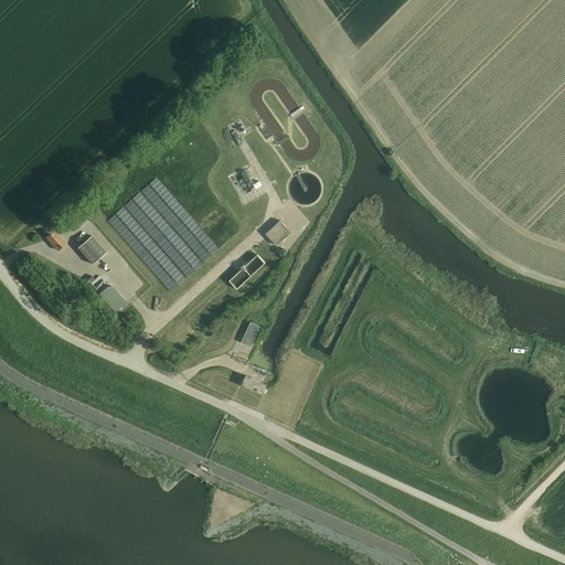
[(245,118),(240,120),(244,131),(251,129),(245,118)]
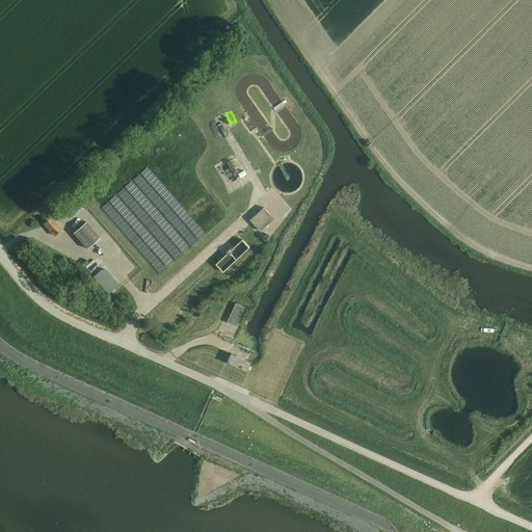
[(247,166),(253,163),(246,152),(241,155),(247,166)]
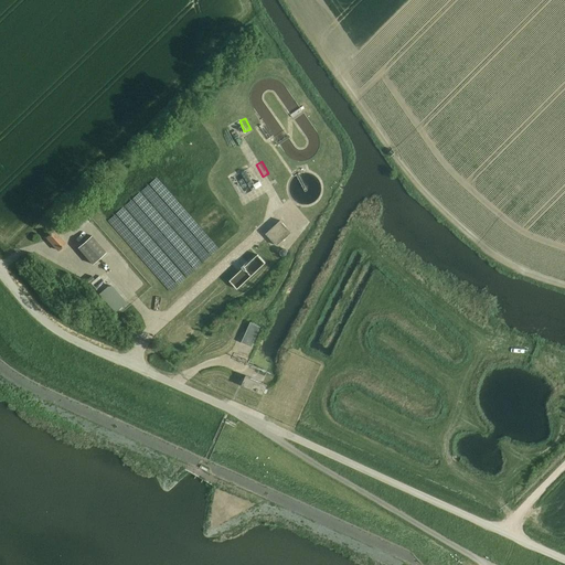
[(242,177),(255,200),(270,191),(266,183),(256,189),(247,173),(242,177)]
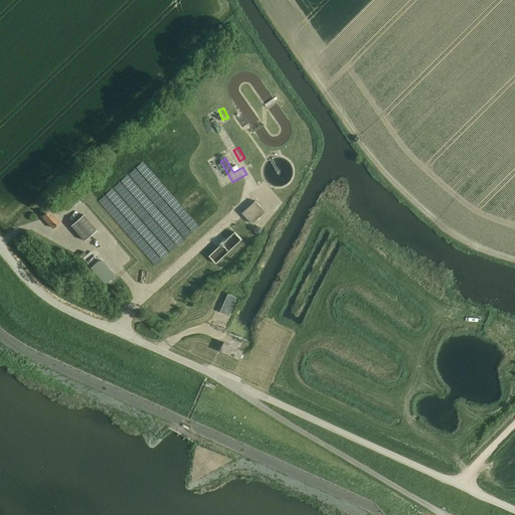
[(77,197),(73,192),(54,209),(58,214),(77,197)]
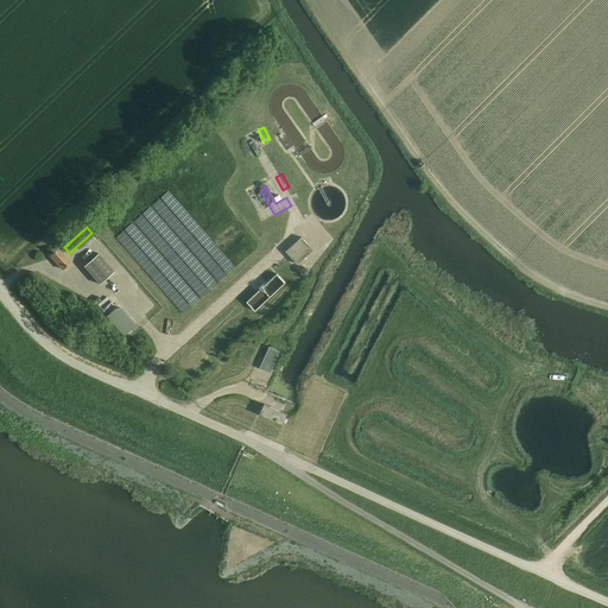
[(302,238),(286,252),(298,264),(314,249),(302,238)]
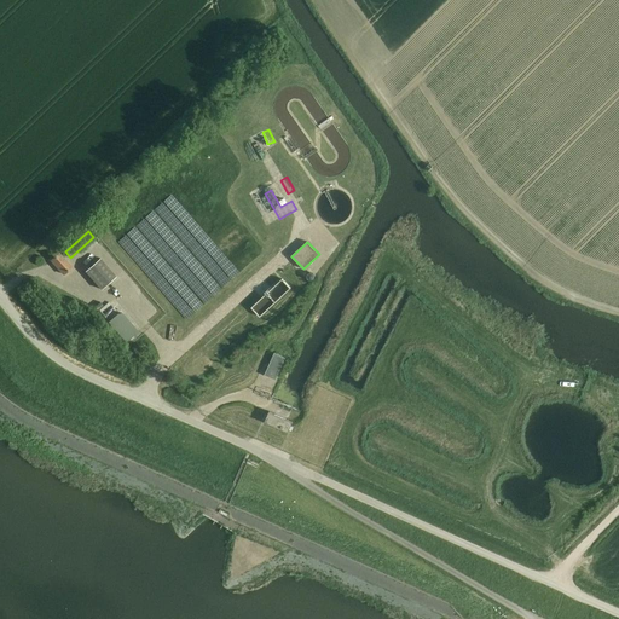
[(63,275),(69,268),(71,267),(59,253),(51,260),(63,275)]
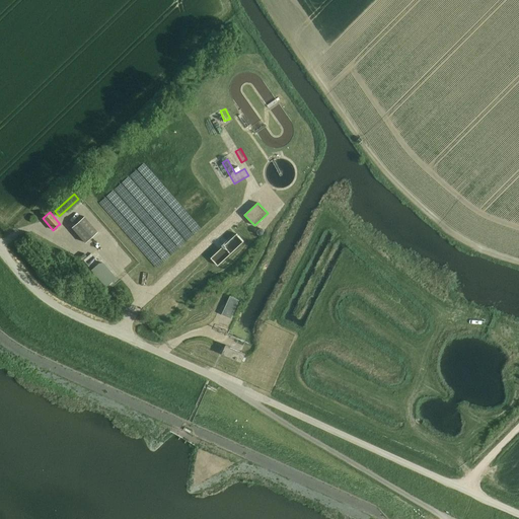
[(85,242),(97,231),(83,217),(71,227),(85,242)]
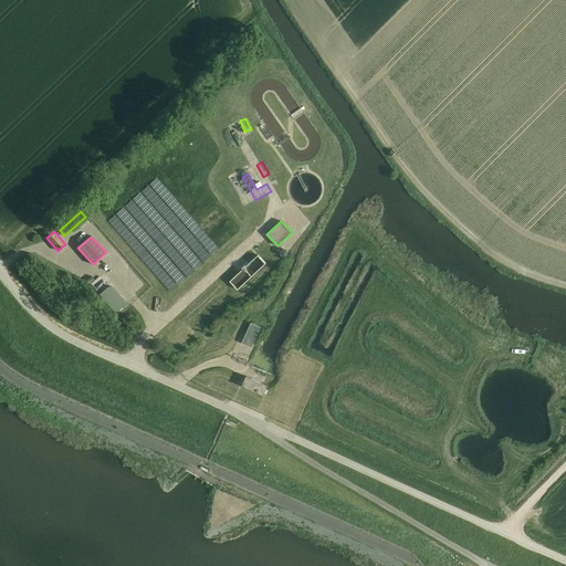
[(107,286),(98,294),(115,313),(126,303),(112,286),(107,286)]
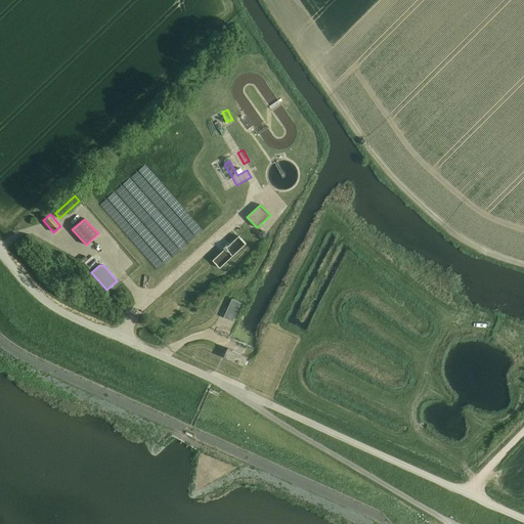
[(232,299),(223,317),(233,321),(242,303),(232,299)]
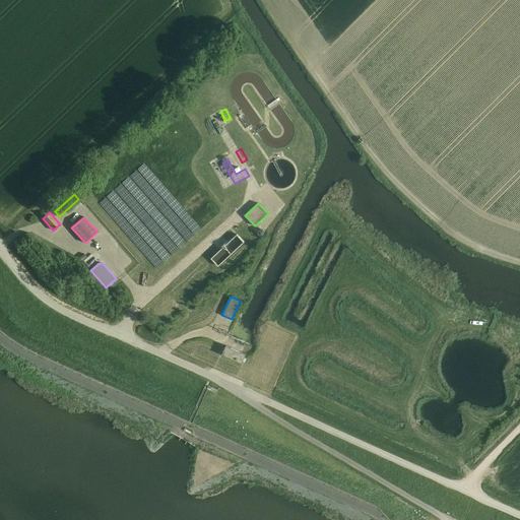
[(225,345),(222,354),(242,364),(246,354),(243,353),(235,349),(231,347),(225,345)]
